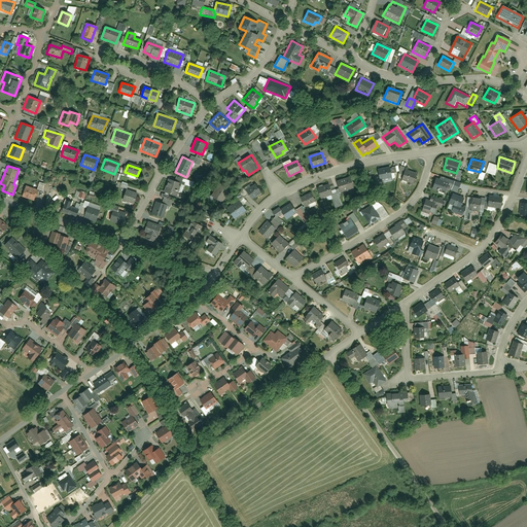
[(392,177),(390,167),(377,169),(379,180),(392,177)]
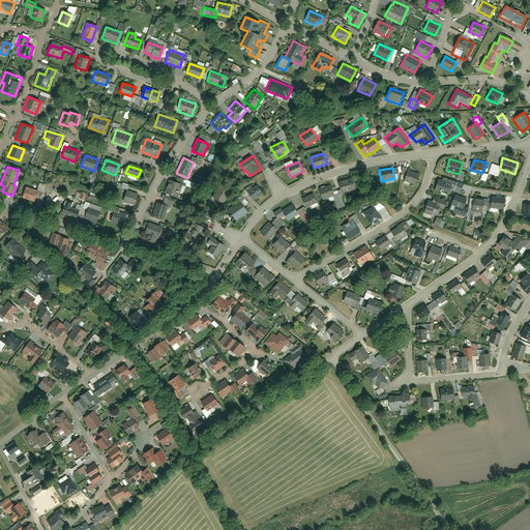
[(416,185),(419,174),(408,170),(404,180),(416,185)]
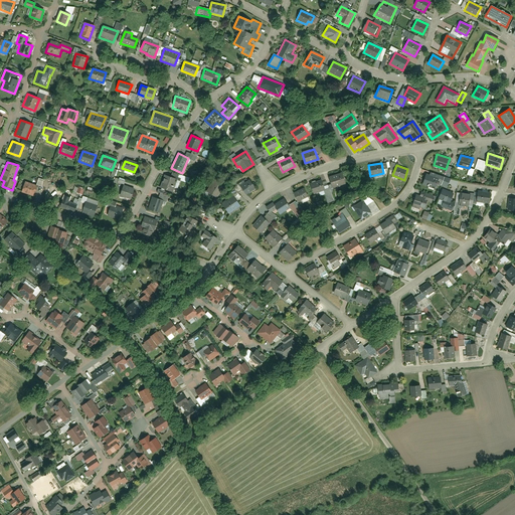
[(332,188),(346,183),(342,173),(327,178),(332,188)]
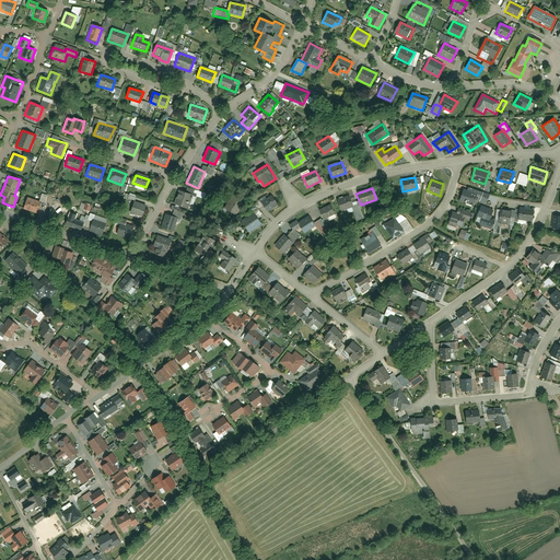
[(193,195),(178,189),(173,207),(187,211),(193,195)]
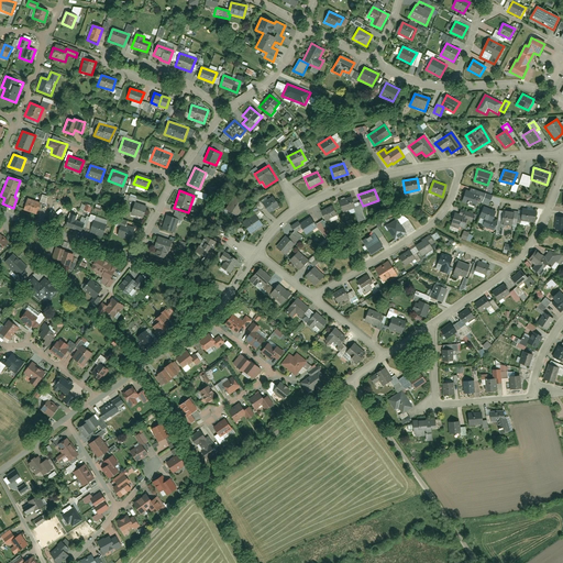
[(476,206),(479,195),(465,190),(461,201),(476,206)]
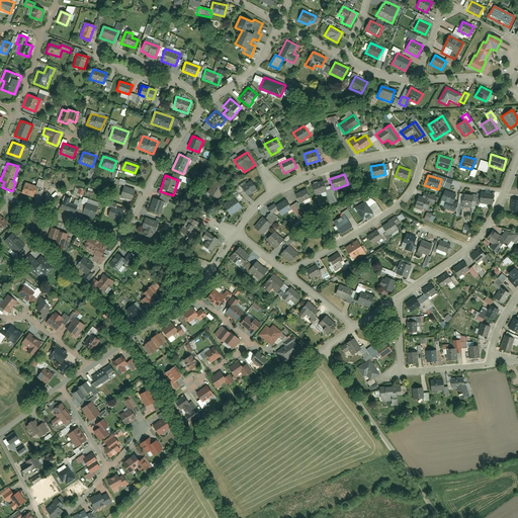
[(219,198),(227,186),(217,180),(208,192),(219,198)]
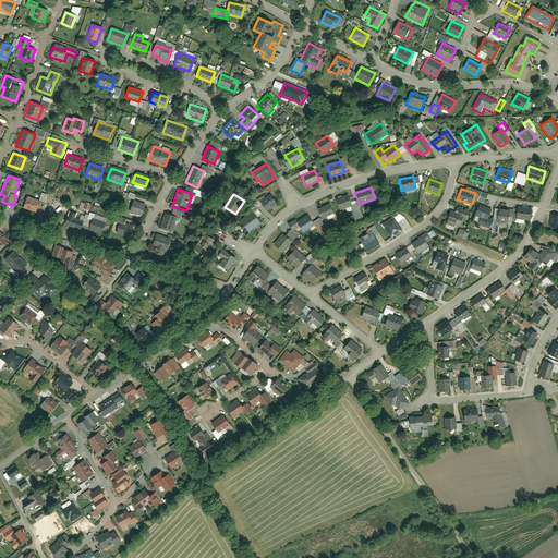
[(277,203),(269,194),(258,202),(266,210),(277,203)]
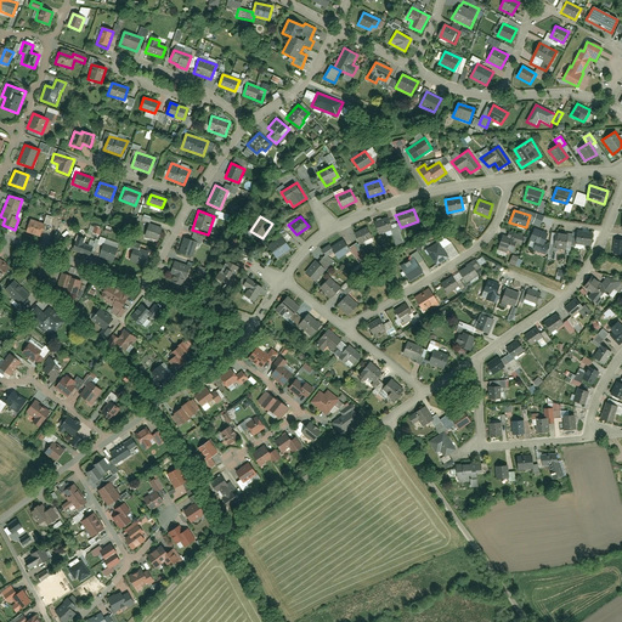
[(378,235),(393,228),(389,218),(373,224),(378,235)]
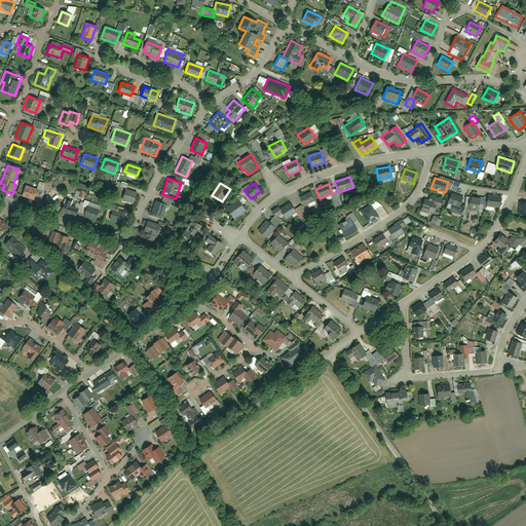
[(37,191),(24,186),(21,196),(34,200),(37,191)]
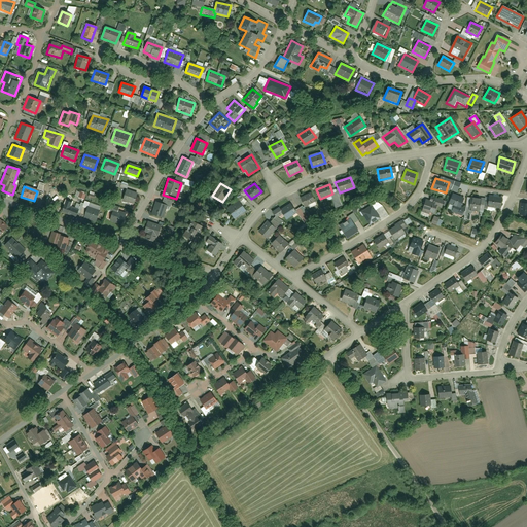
[(123,200),(135,203),(138,192),(126,189),(123,200)]
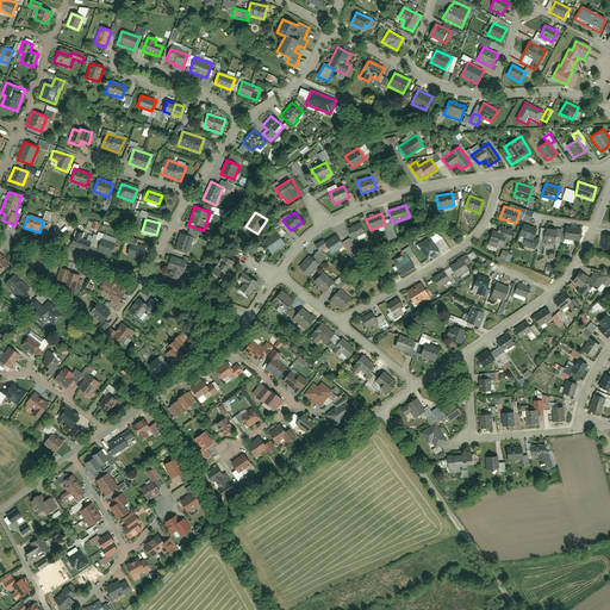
[(353,240),(366,232),(361,223),(347,229),(353,240)]
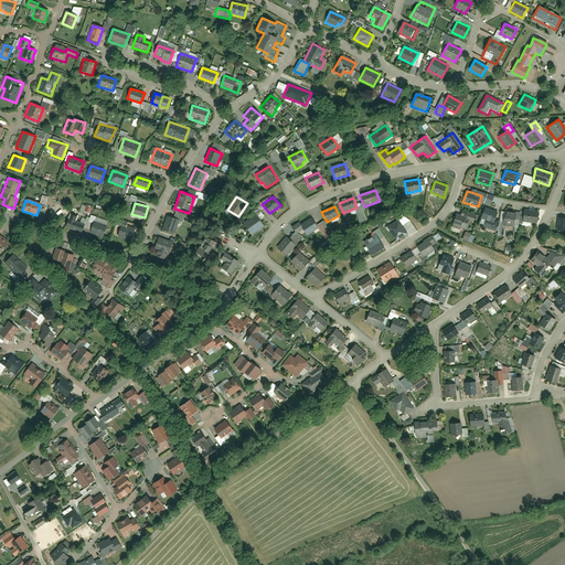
[(493,223),(498,212),(486,208),(480,217),(493,223)]
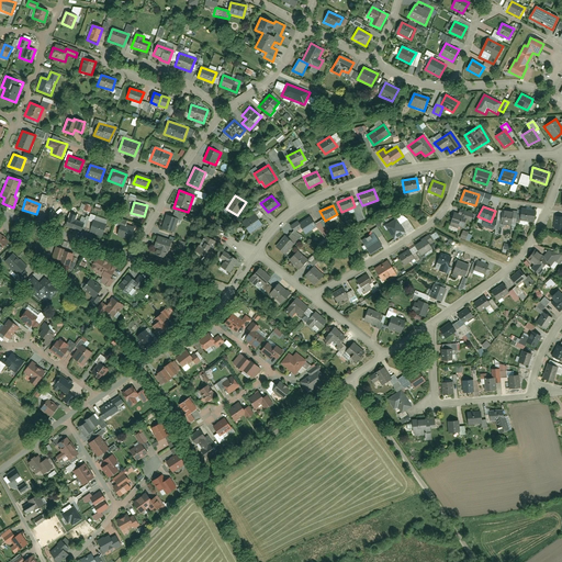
[(497,223),(514,225),(516,211),(499,209),(497,223)]
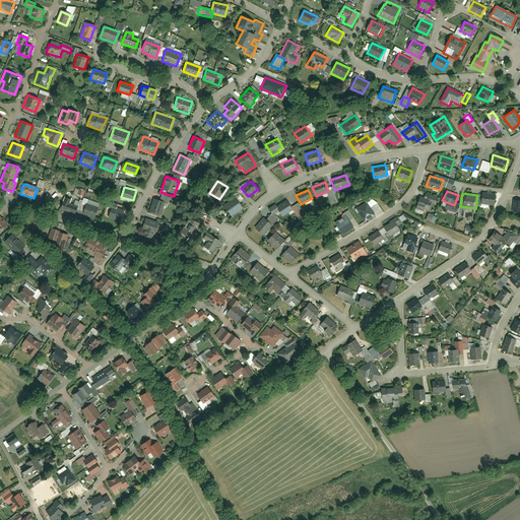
[(480,204),(495,205),(497,195),(481,193),(480,204)]
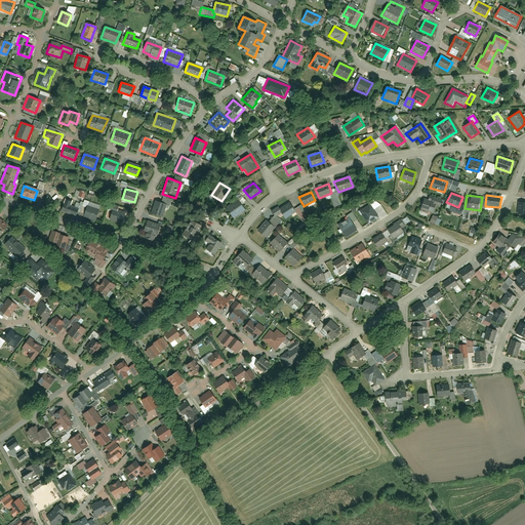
[(433,201),(423,198),(420,209),(433,213),(435,205),(440,207),(441,201),(434,199),(433,201)]
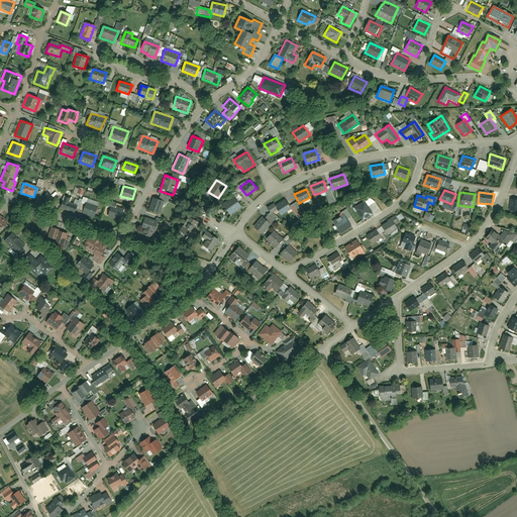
[(165,201),(152,197),(147,209),(161,214),(165,201)]
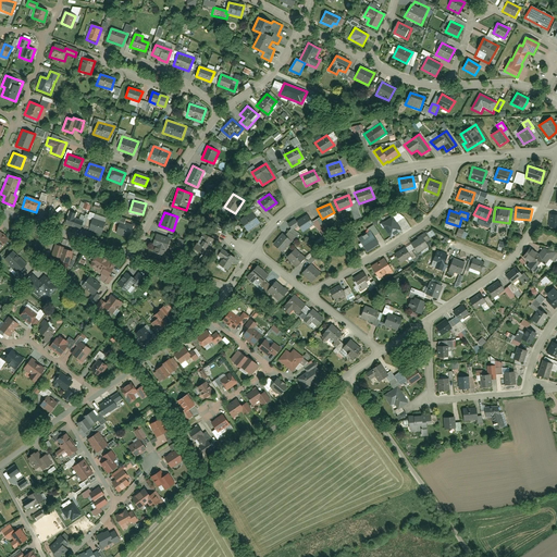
[(247,231),(260,222),(254,212),(239,221),(247,231)]
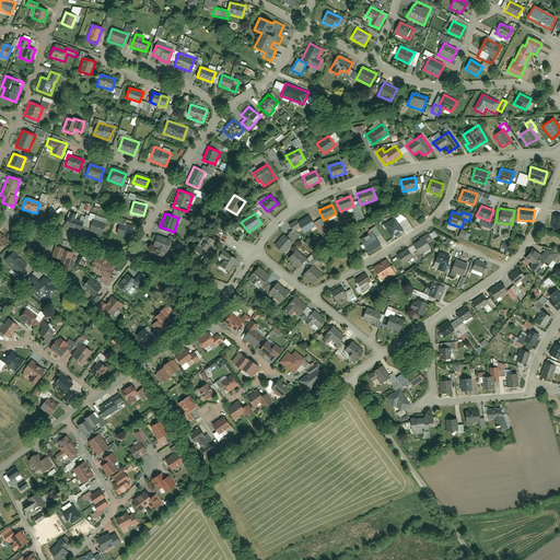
[(108,220),(94,216),(89,230),(103,235),(108,220)]
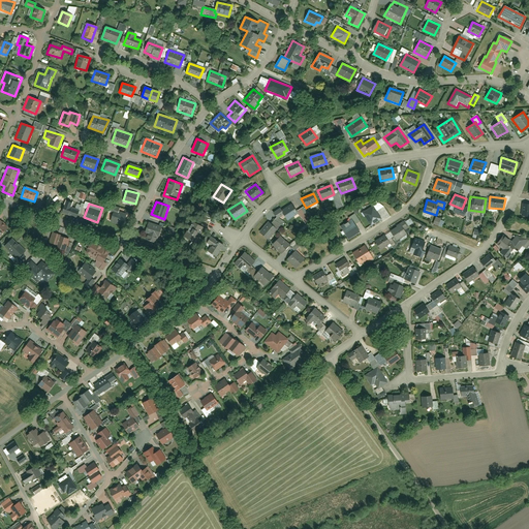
[(287,220),(299,213),(291,204),(280,211),(287,220)]
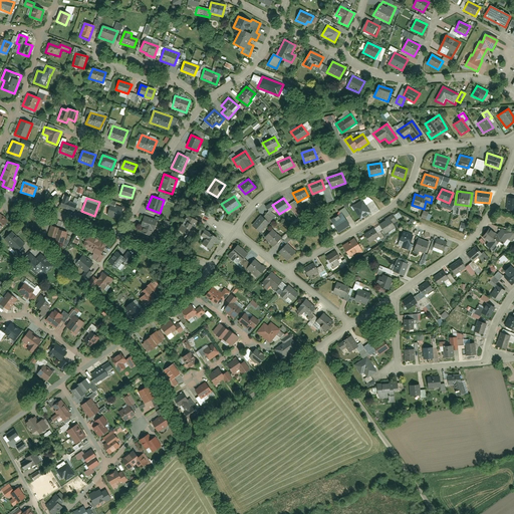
[(77,204),(62,199),(59,207),(74,212),(77,204)]
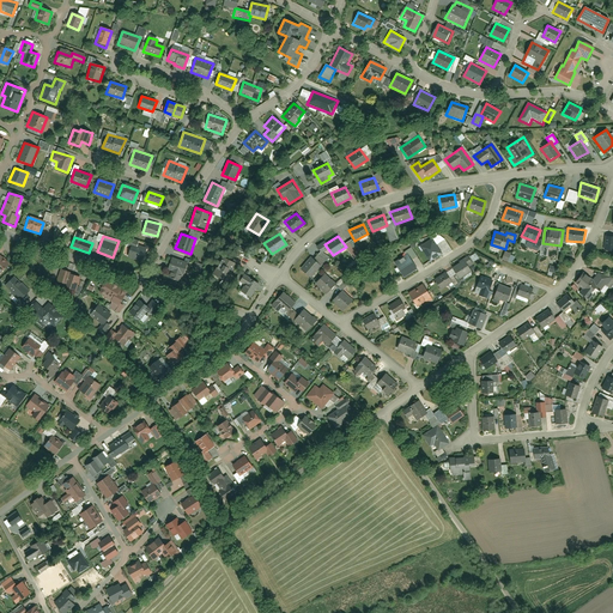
[(127,256),(143,261),(147,249),(138,246),(139,242),(129,238),(127,246),(131,247),(127,256)]
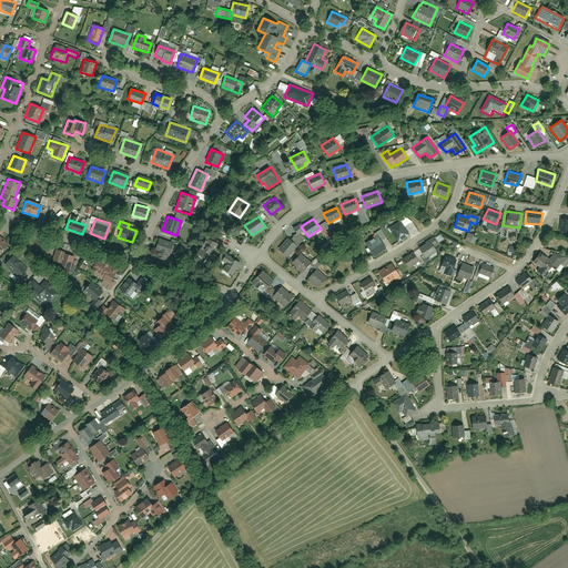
[(398,242),(408,234),(401,222),(392,226),(394,231),(392,232),(398,242)]
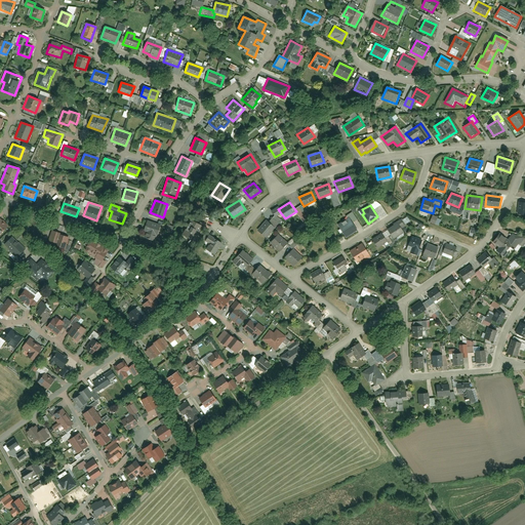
[(349,218),(338,226),(345,236),(356,230),(349,218)]
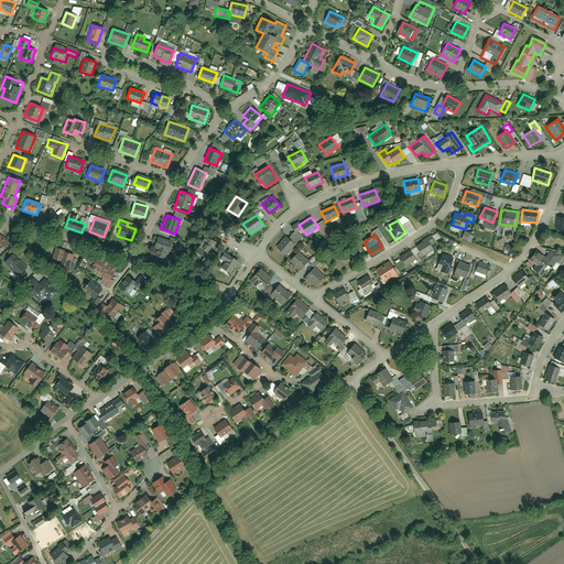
[(208,259),(217,242),(209,238),(205,236),(201,245),(195,252),(208,259)]
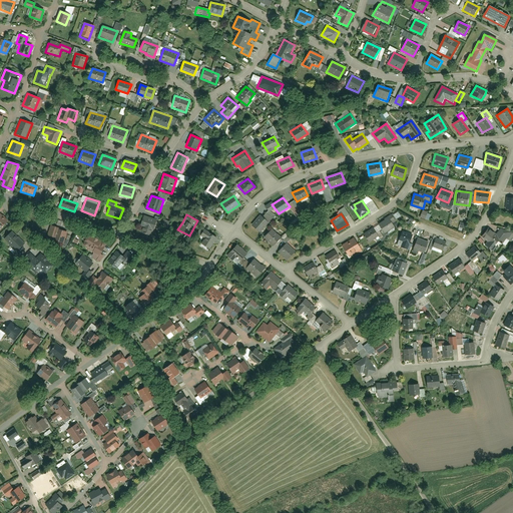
[(260,232),(269,221),(261,214),(251,225),(260,232)]
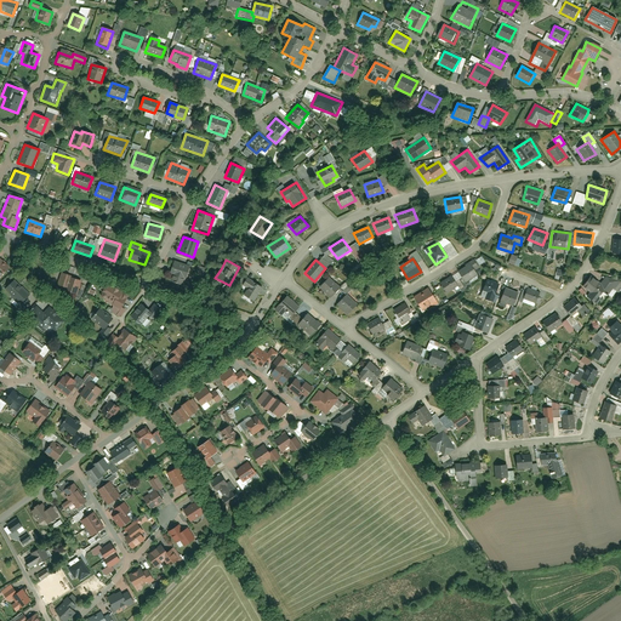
[(187,279),(191,266),(174,261),(170,273),(187,279)]
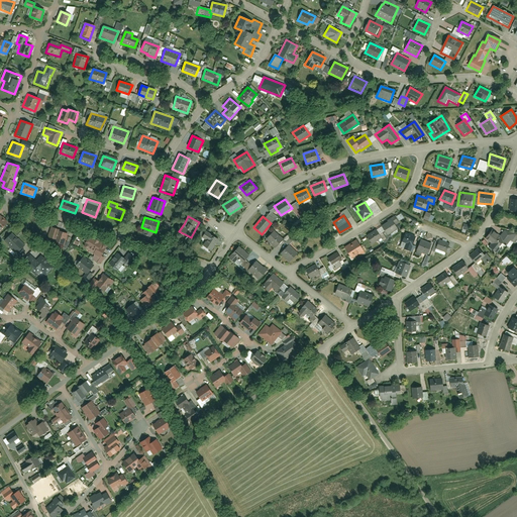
[(393,218),(381,225),(387,234),(399,227),(393,218)]
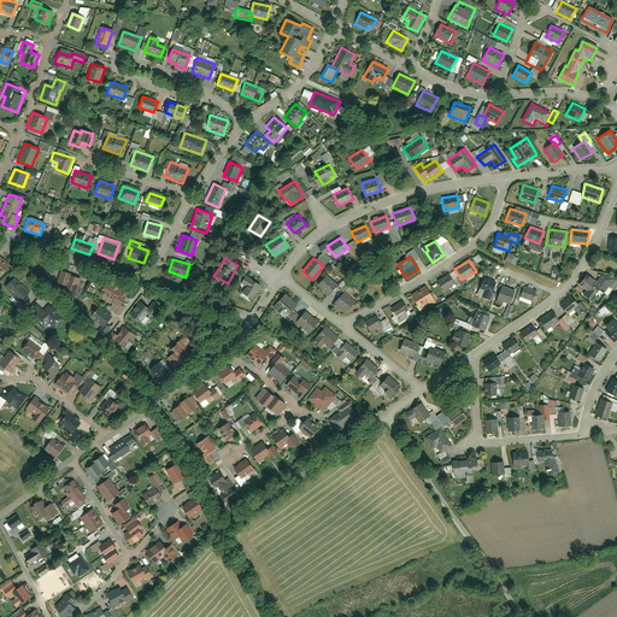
[(70,276),(71,276),(71,275),(62,271),(58,283),(68,286),(70,276)]
